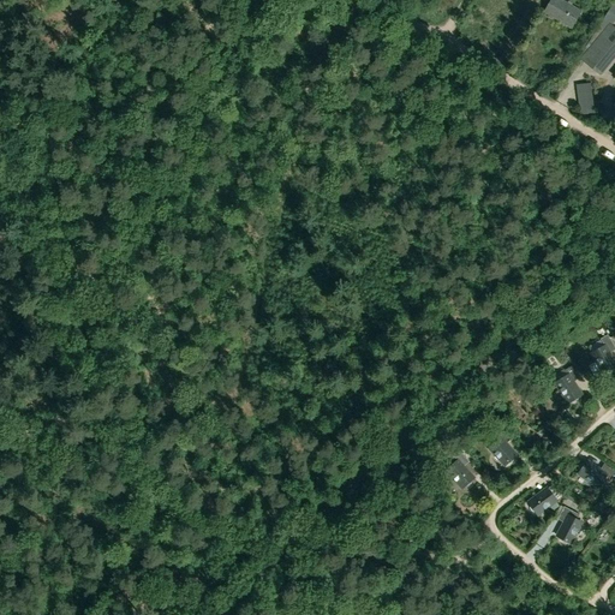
[(559,0),(551,0),(544,13),(571,28),(580,12),(559,0)]
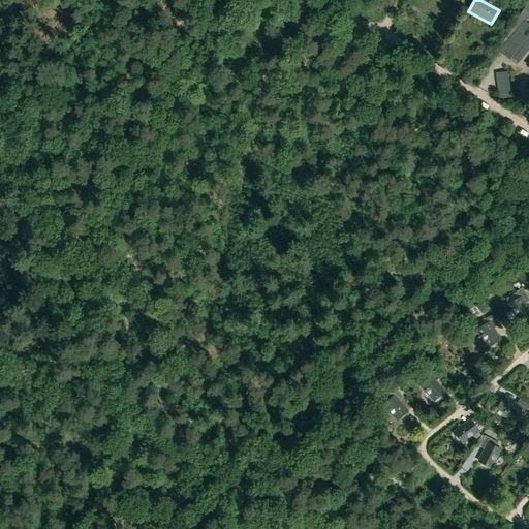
[(528,24),(524,21),(499,51),(516,65),(528,50),(528,24)]
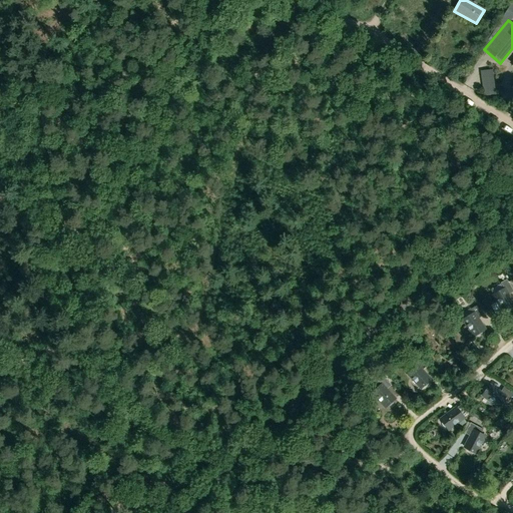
[(512,306),(512,303),(505,289),(494,295),(504,312),(512,306)]
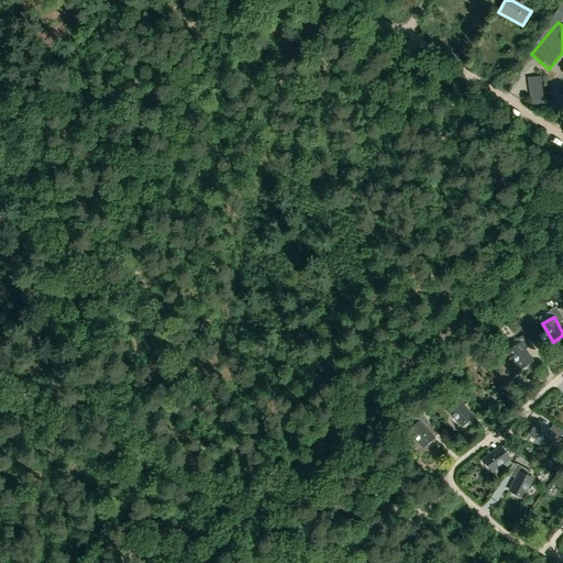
[(532,362),(520,343),(509,351),(520,368),(532,362)]
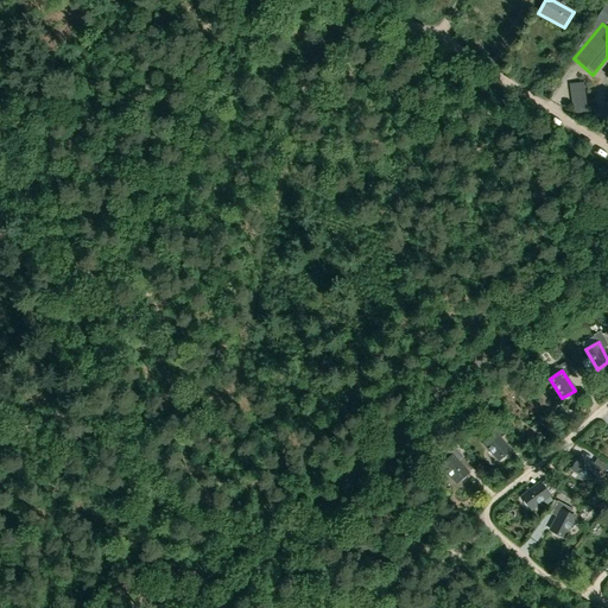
[(500,460),(511,450),(494,432),(483,443),(500,460)]
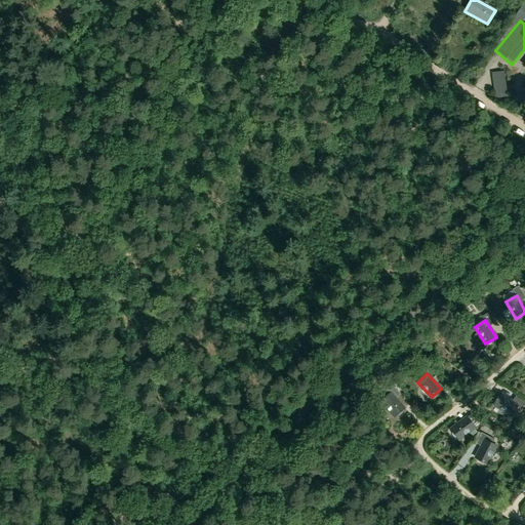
[(395,416),(404,408),(391,394),(381,402),(395,416)]
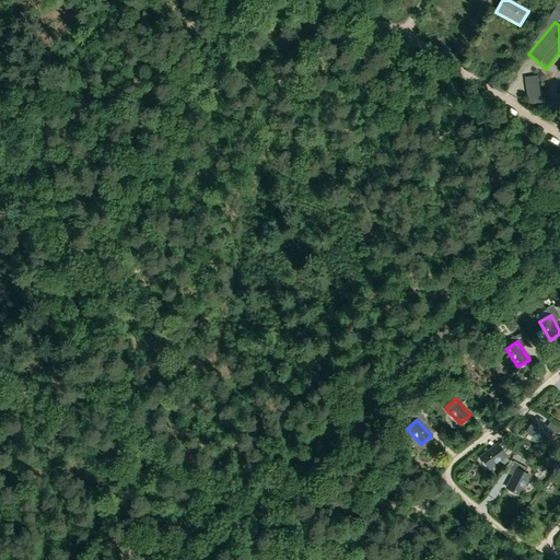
[(535,420),(527,431),(545,444),(552,433),(535,420)]
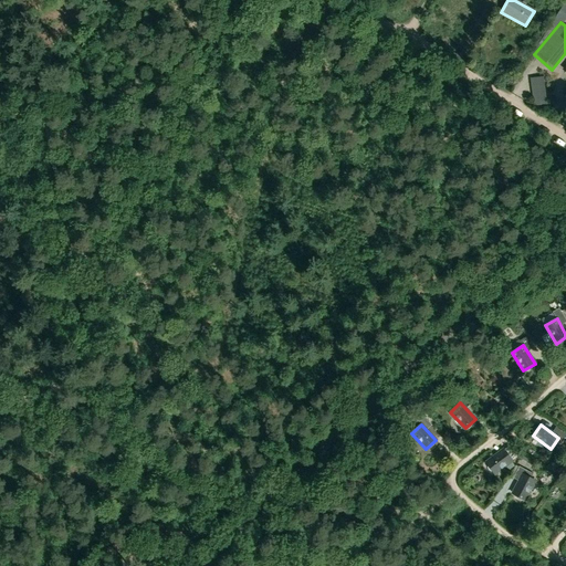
[(512,461),(504,450),(486,462),(494,473),(512,461)]
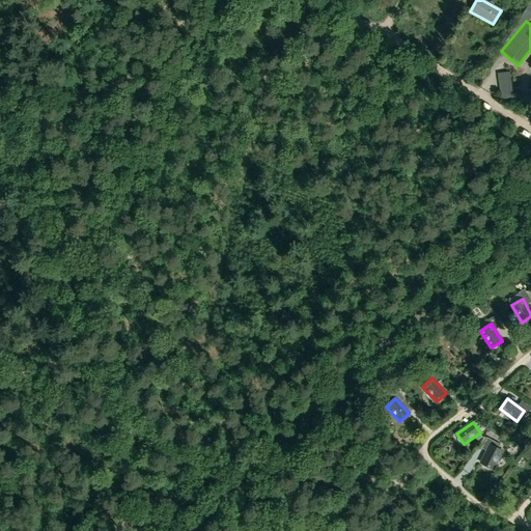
[(481,448),(487,451),(481,464),(493,469),(502,451),(498,449),(500,444),(487,438),(481,448)]
